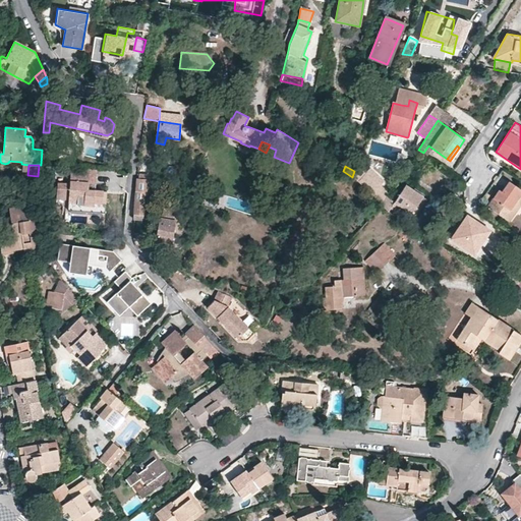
[(57,182),(56,197),(68,198),(67,213),(83,215),(84,211),(84,205),(93,206),(94,203),(105,204),(106,199),(121,200),(121,190),(106,189),(106,191),(88,189),(89,183),(95,183),(96,169),(70,168),(70,176),(69,183),(57,182)]
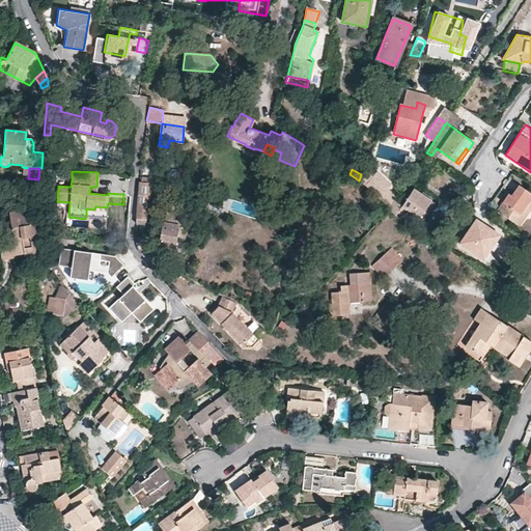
[(152,184),(140,183),(136,223),(145,223),(147,195),(150,195),(152,184)]
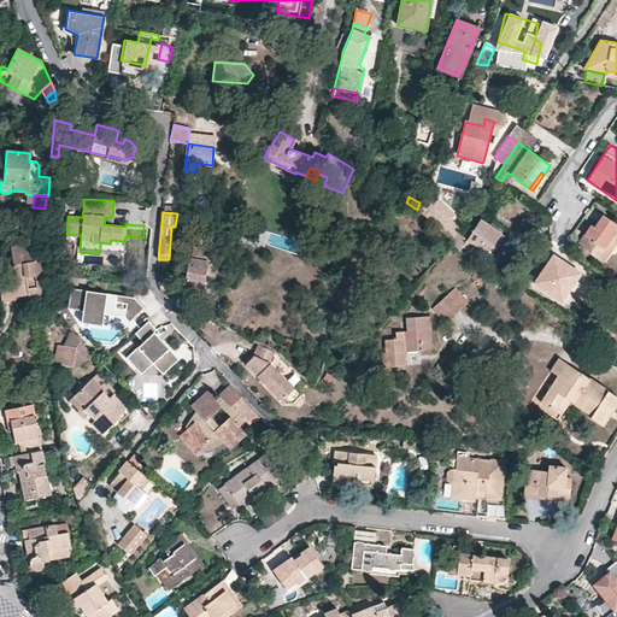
[(598,223),(594,229),(591,227),(585,234),(604,247),(610,239),(616,242),(616,225),(603,216),(598,223)]
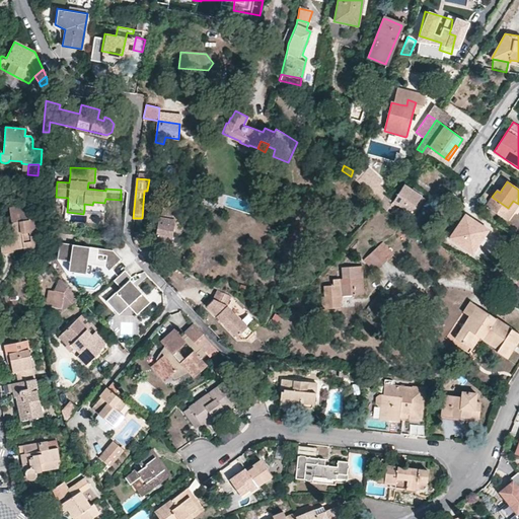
[(387,210),(389,207),(410,221),(418,208),(415,206),(421,196),(403,183),(390,204),(382,198),(379,203),(387,210)]
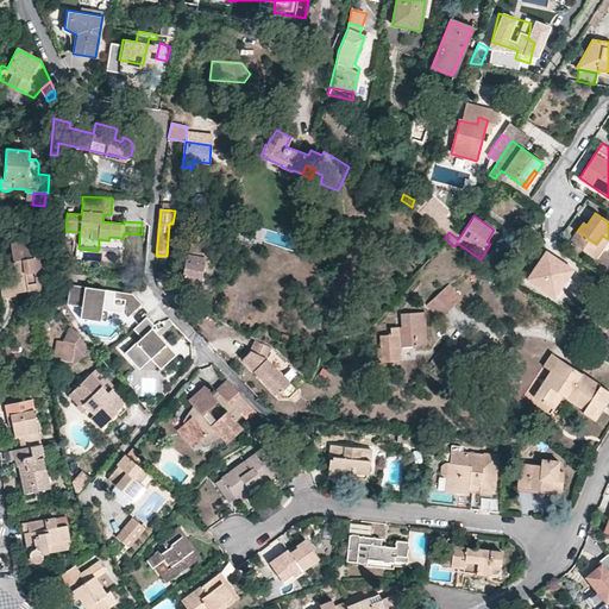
[(446,234),(452,224),(443,218),(437,227),(446,234)]
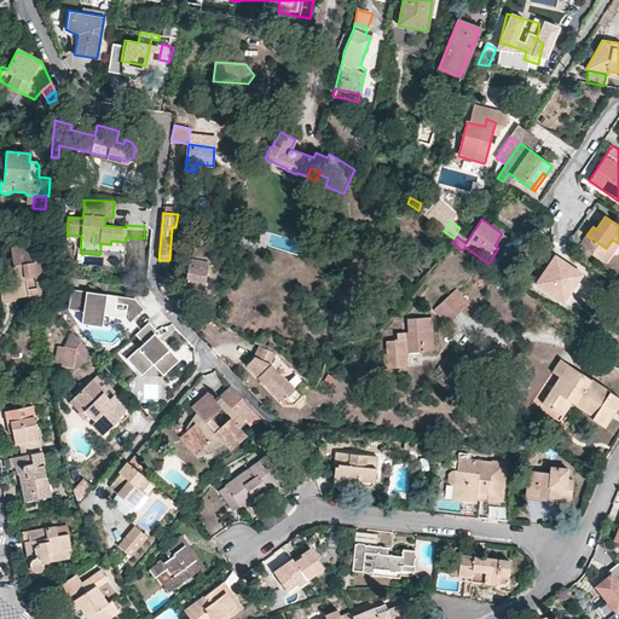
[(495,246),(498,248),(505,236),(502,233),(495,246)]
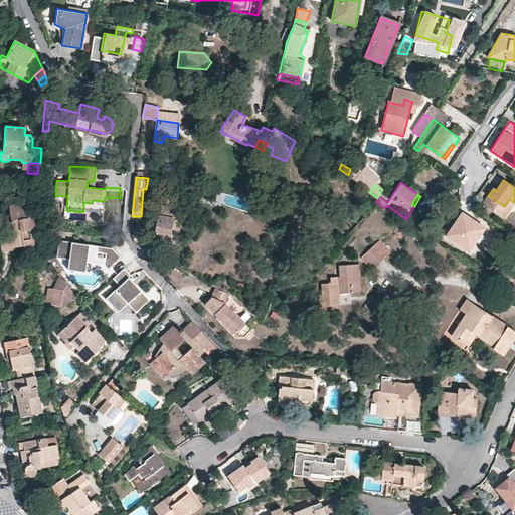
[(27,246),(37,245),(35,229),(39,228),(36,216),(30,216),(28,206),(21,207),(21,203),(9,205),(11,219),(9,220),(11,236),(7,237),(5,238),(4,239),(3,240),(2,242),(1,245),(1,247),(1,249),(2,251),(13,249),(13,246),(23,244),(27,243),(27,246)]
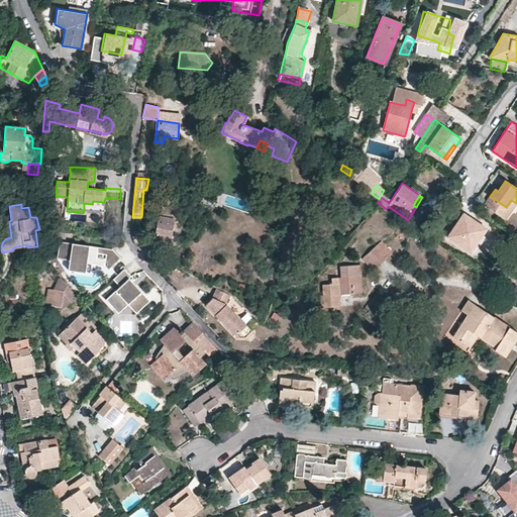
[(182,211),(164,208),(163,218),(159,218),(156,240),(171,242),(174,220),(181,221),(182,211)]
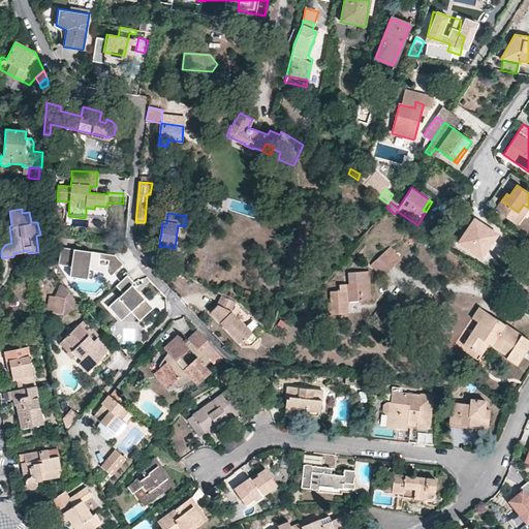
[(458,242),(479,255),(490,241),(493,242),(497,235),(474,219),(458,242)]
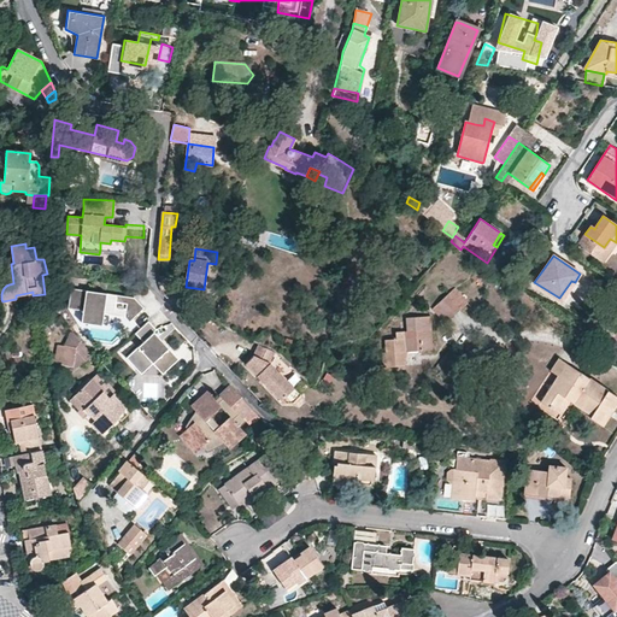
[(482,270),(450,298),(447,294),(439,303),(451,316),(459,307),(457,304),(487,276),(482,270)]
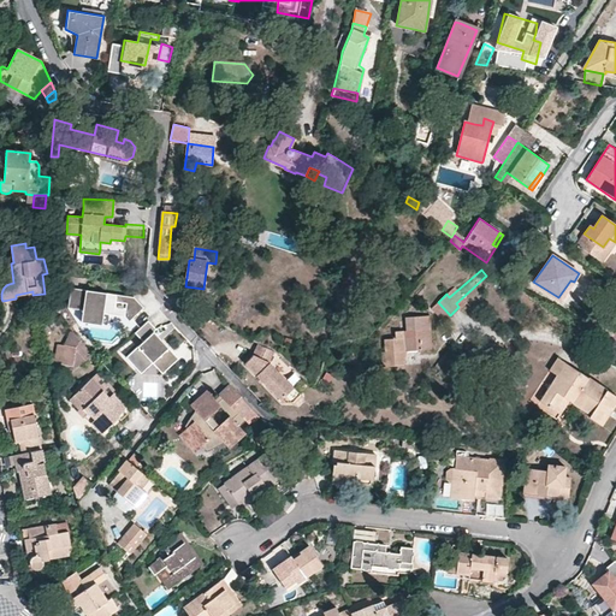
[(574,282),(570,280),(558,297),(561,300),(574,282)]
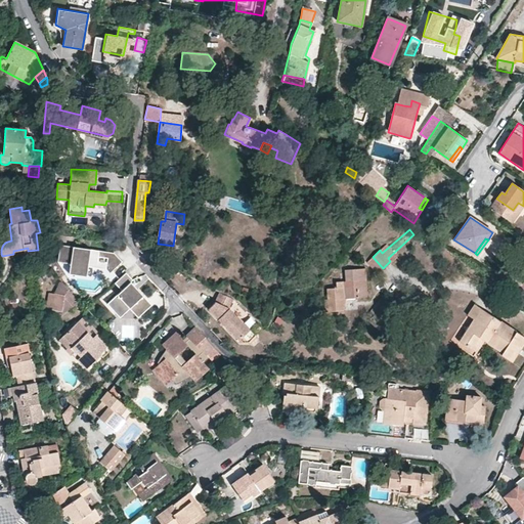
[(122,261),(114,252),(60,242),(57,258),(70,261),(68,271),(83,274),(85,264),(96,266),(98,255),(106,257),(105,264),(112,271),(122,261)]
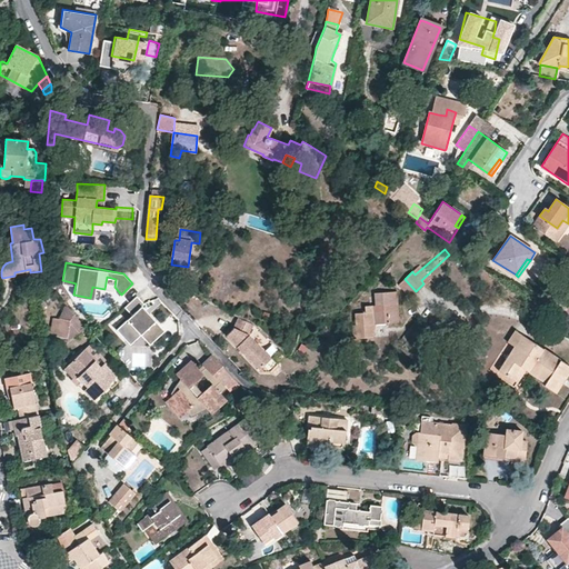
[(115,287),(116,279),(107,277),(105,289),(113,291),(119,297),(121,295),(115,287)]
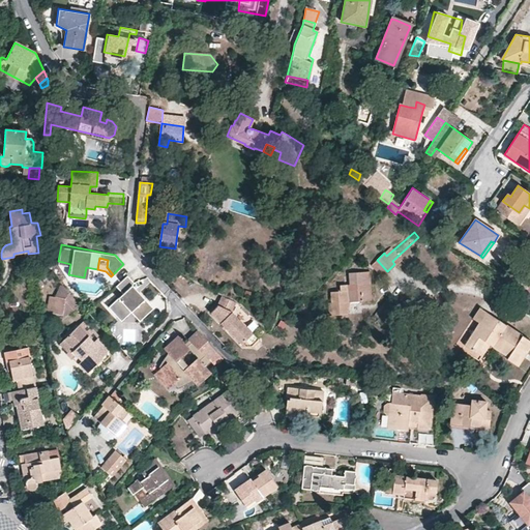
[(153,307),(133,285),(135,283),(127,274),(116,286),(123,293),(109,306),(117,316),(127,307),(130,311),(140,321),(153,307)]
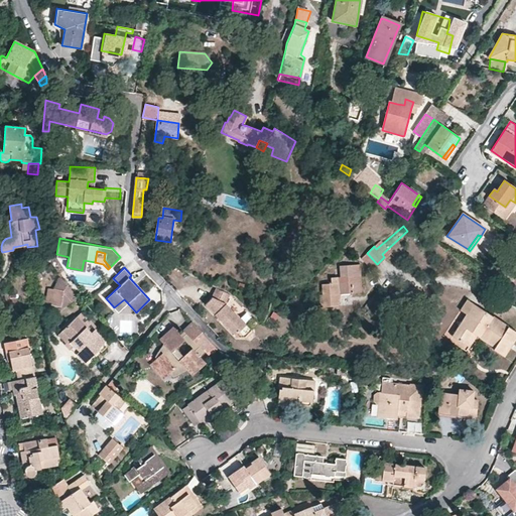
[(321,306),(338,305),(341,293),(362,291),(361,276),(331,278),(331,283),(323,284),(324,294),(320,294),(321,306)]
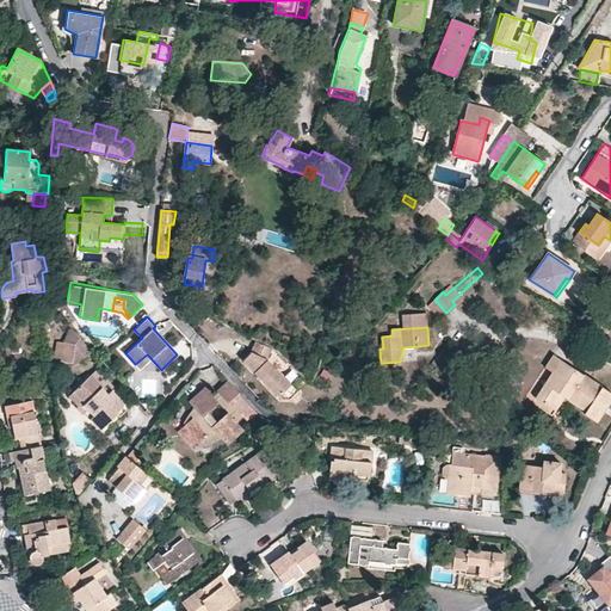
[(88,347),(71,328),(68,344),(74,345),(72,363),(82,355),(88,347)]
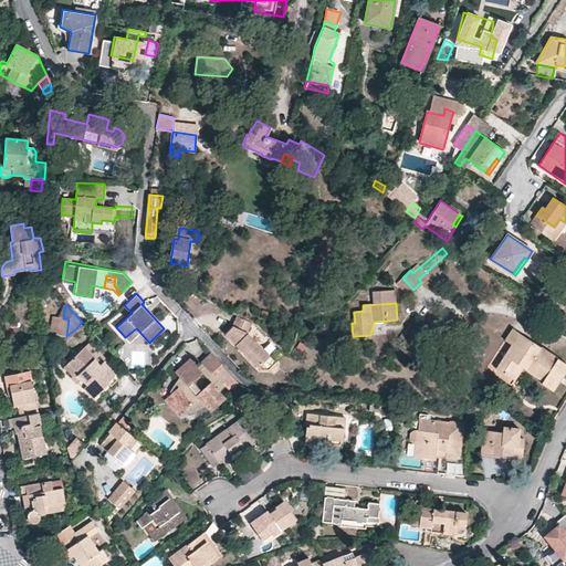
[(231,327),(226,332),(241,352),(249,335),(248,333),(252,323),(250,320),(237,313),(231,327)]
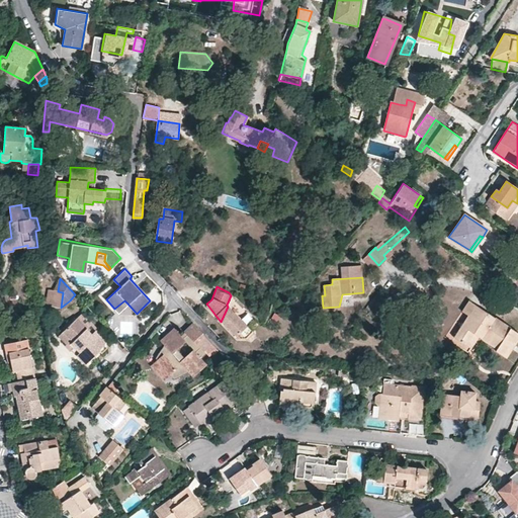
[(52,306),(61,308),(63,292),(58,291),(55,290),(52,306)]
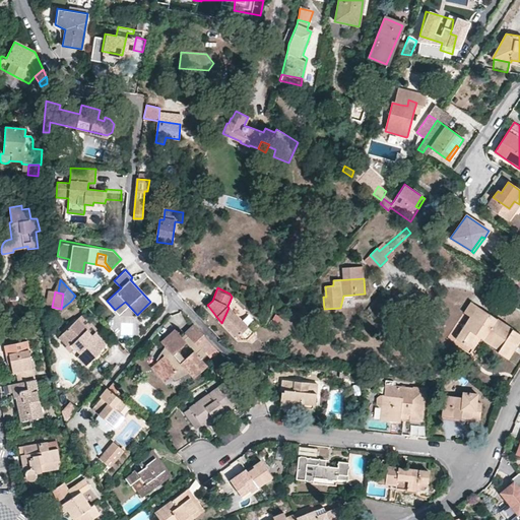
[(119,314),(128,305),(125,302),(115,310),(119,314)]
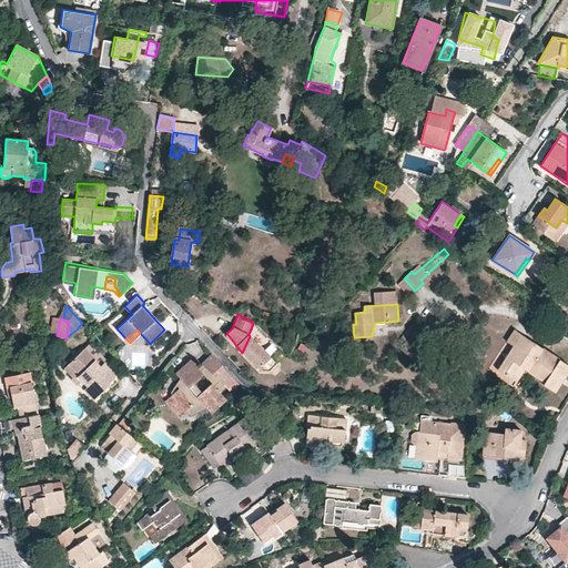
[(521,334),(515,330),(507,342),(514,346),(521,334)]
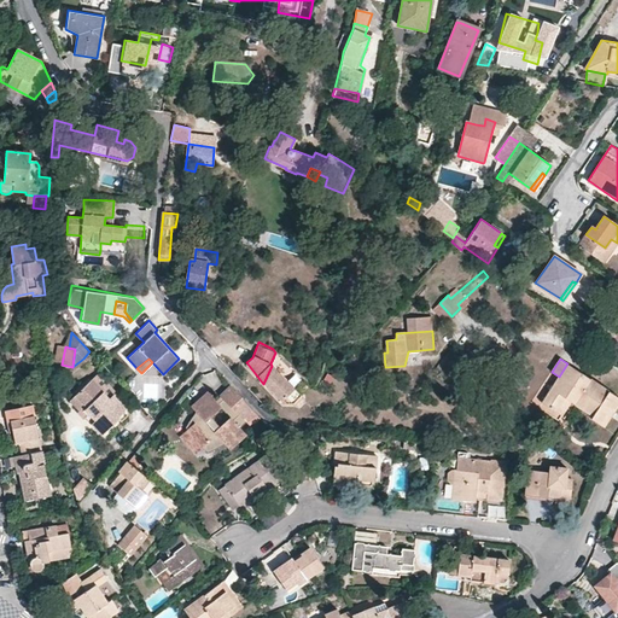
[(566,417),(575,402),(593,415),(592,418),(600,424),(610,409),(613,410),(617,403),(617,397),(567,363),(559,377),(542,402),(566,417)]
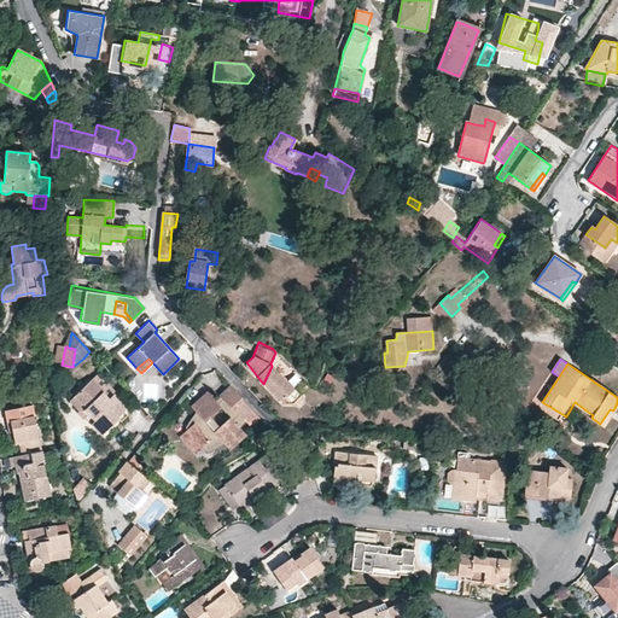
[(291,406),(299,397),(272,366),(263,384),(280,403),(291,406)]
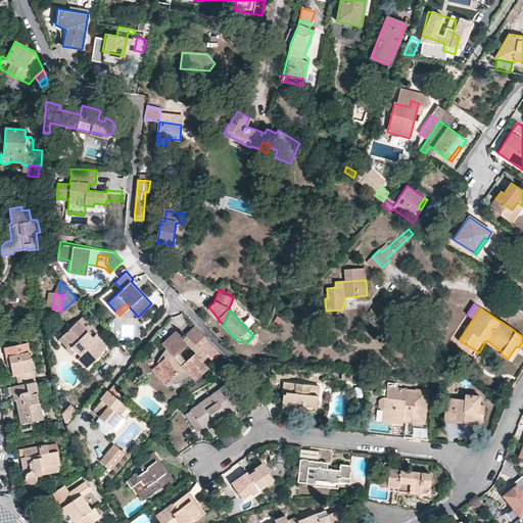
[(70,346),(74,350),(72,352),(85,368),(99,354),(98,352),(105,345),(95,334),(91,337),(81,325),(77,321),(63,334),(73,344),(70,346)]
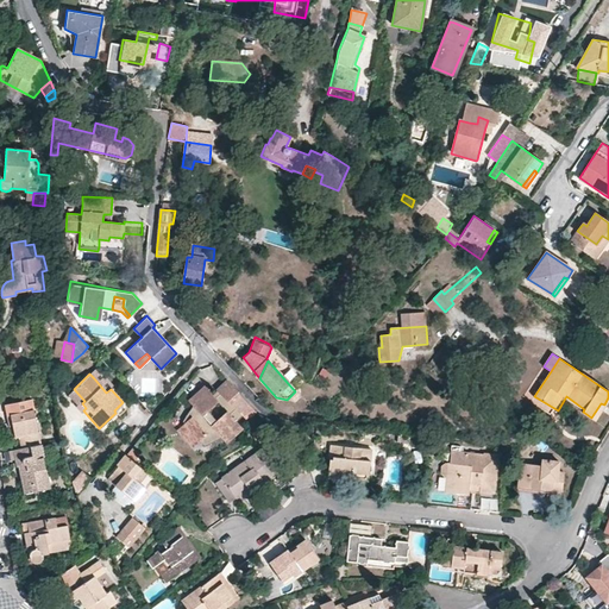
[(214,444),(224,437),(237,426),(234,422),(242,415),(246,421),(256,412),(240,395),(226,380),(218,388),(218,390),(212,395),(207,391),(195,403),(187,412),(181,422),(184,431),(199,445),(205,447),(214,444)]
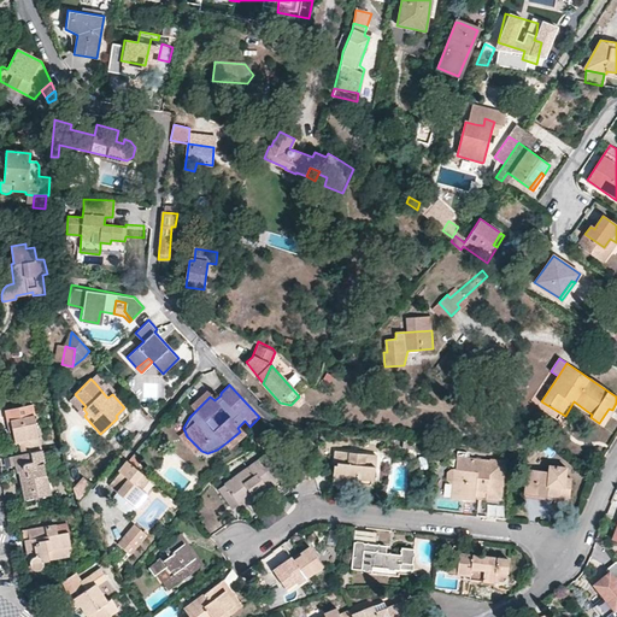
[(83,409),(86,406),(75,394),(69,399),(71,401),(81,412),(84,416),(87,413),(83,409)]
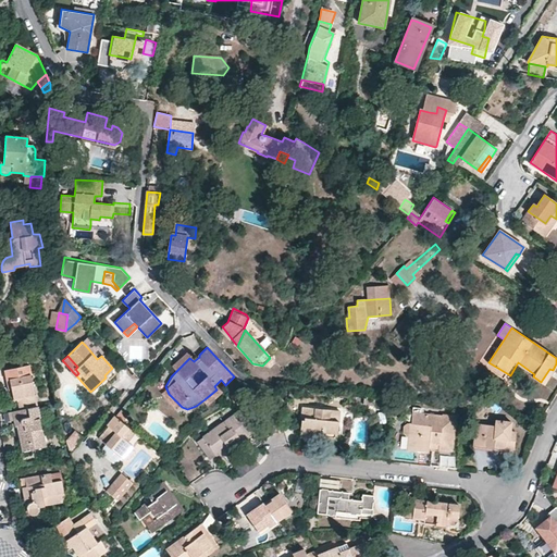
[(20,409),(37,406),(28,364),(4,369),(7,382),(10,381),(11,390),(13,399),(17,398),(20,409)]
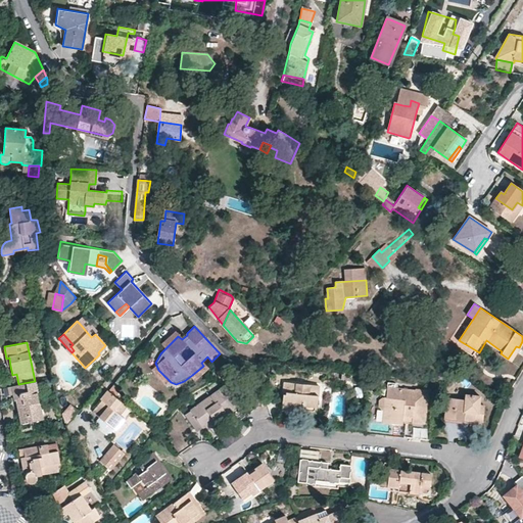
[(508,359),(511,361),(519,347),(516,346),(508,359)]
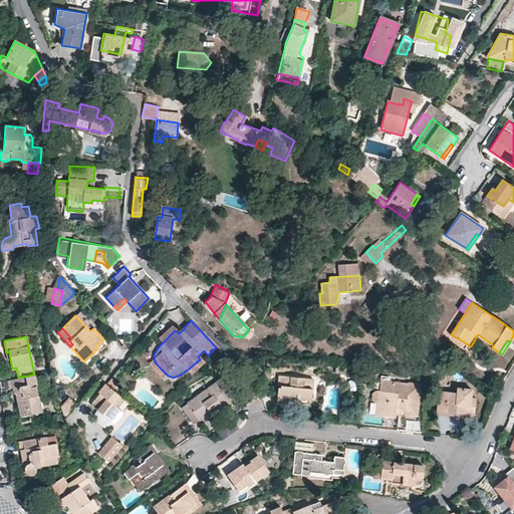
[(212,364),(216,370),(222,367),(232,361),(237,358),(228,354),(213,362),(212,364)]
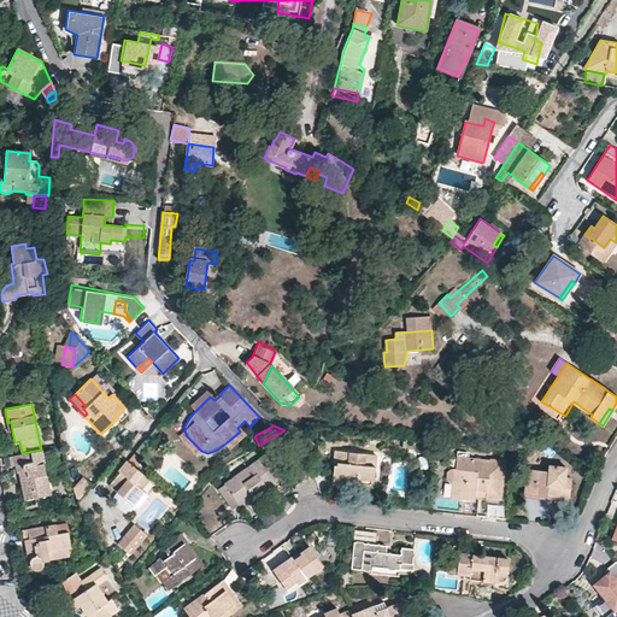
[(283,441),(278,434),(266,441),(270,448),(283,441)]
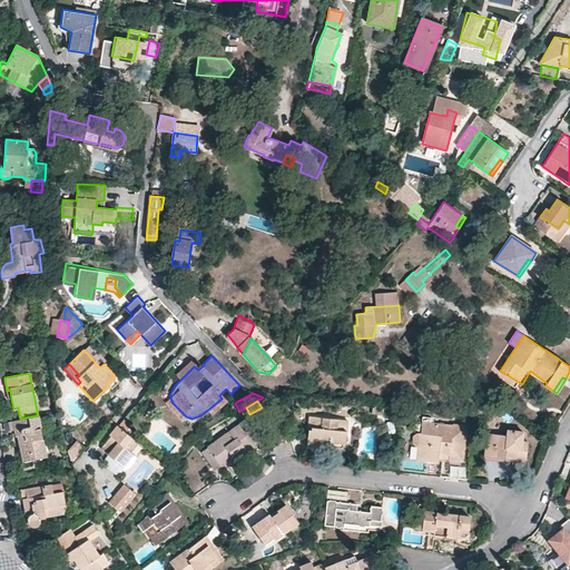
[(173,403),(166,409),(179,423),(186,416),(173,403)]
